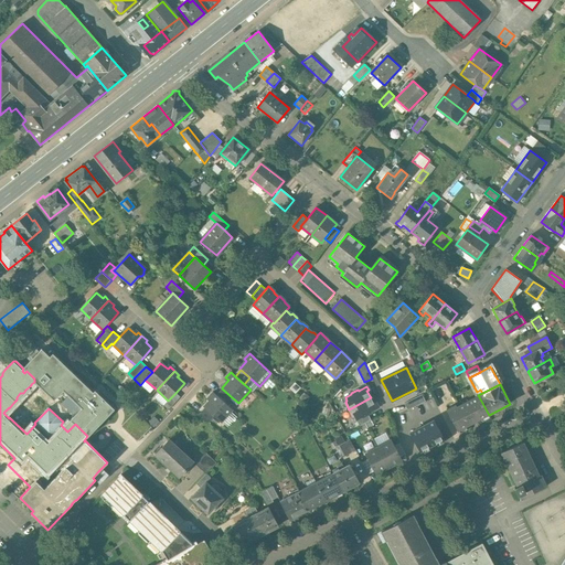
[(232,397),(222,388),(216,395),(226,404),(232,397)]
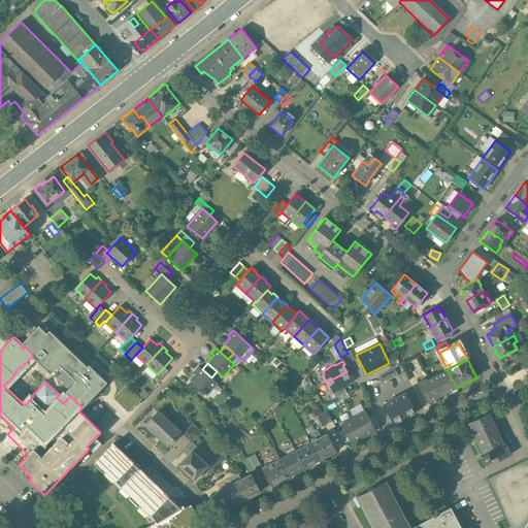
[(202,369),(199,366),(194,371),(196,373),(190,381),(191,381),(200,389),(206,395),(218,383),(211,377),(202,369)]
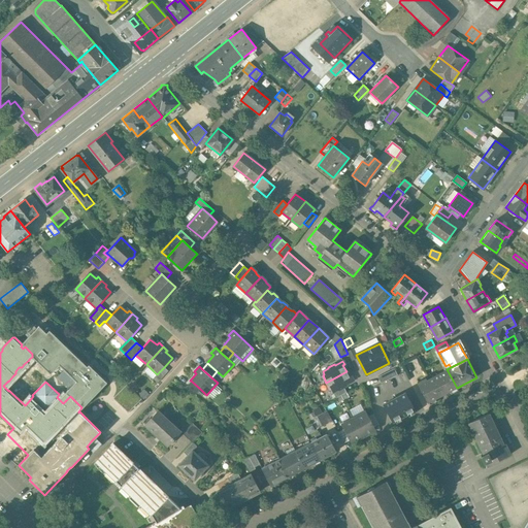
[(157,374),(153,378),(157,383),(168,371),(164,367),(157,374)]
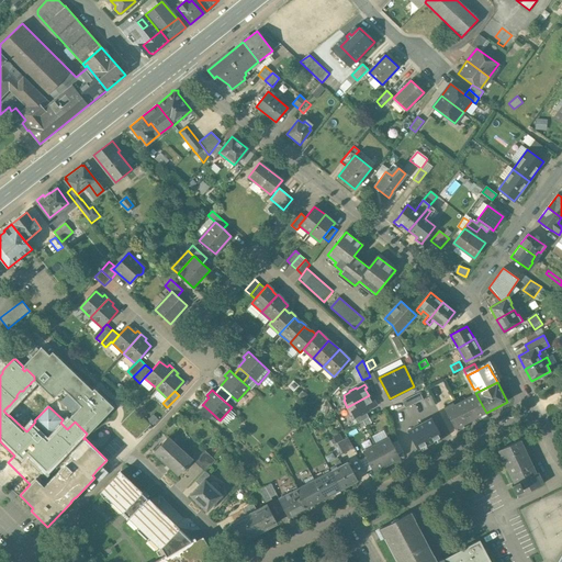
[(419,392),(402,401),(405,408),(423,400),(419,392)]
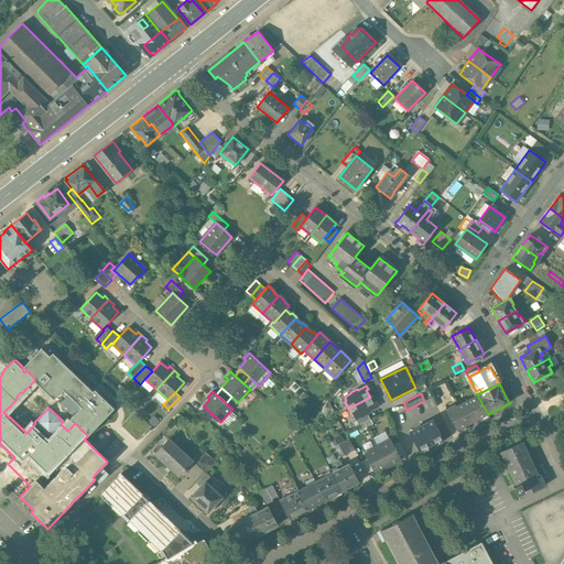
[(477,394),(455,407),(454,404),(446,410),(457,431),(488,414),(477,394)]
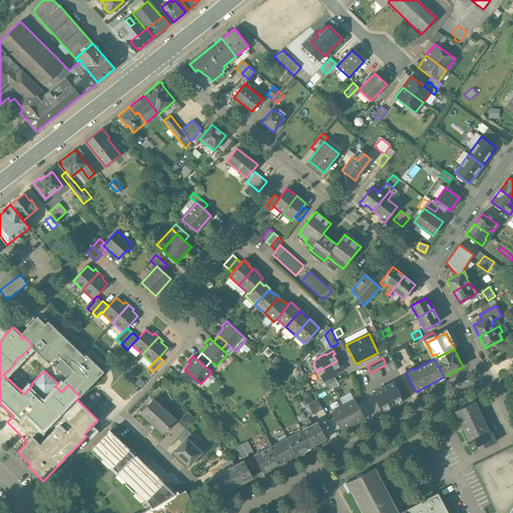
[(337,361),(317,372),(320,378),(322,377),(324,381),(329,378),(330,379),(336,375),(336,374),(344,370),(342,367),(340,368),(337,361)]
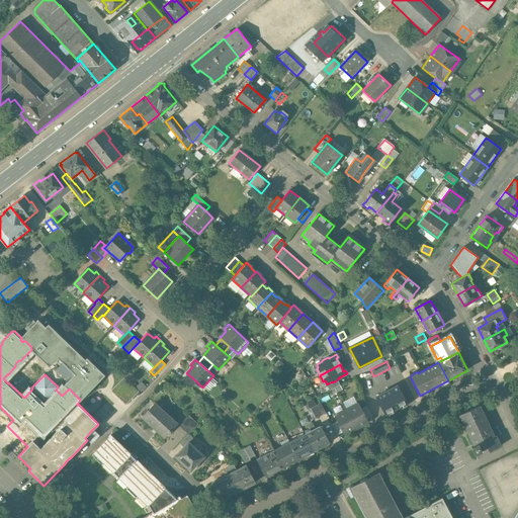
[(196,381),(187,373),(182,379),(191,387),(196,381)]
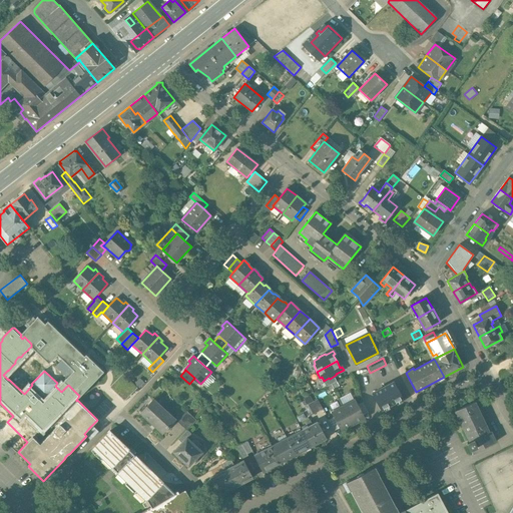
[(382,382),(370,388),(372,394),(385,387),(382,382)]
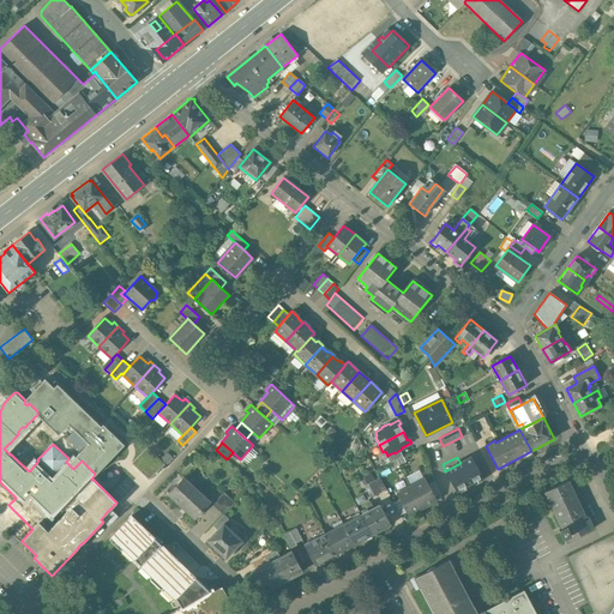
[(461,463),(445,471),(456,491),(482,476),(471,457),(461,463)]
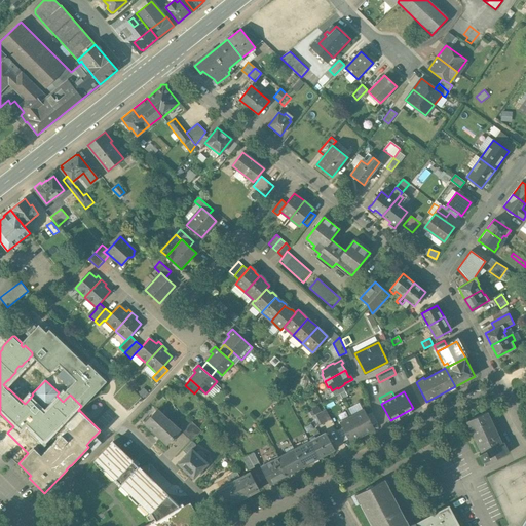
[(180,430),(157,409),(144,423),(166,444),(180,430)]
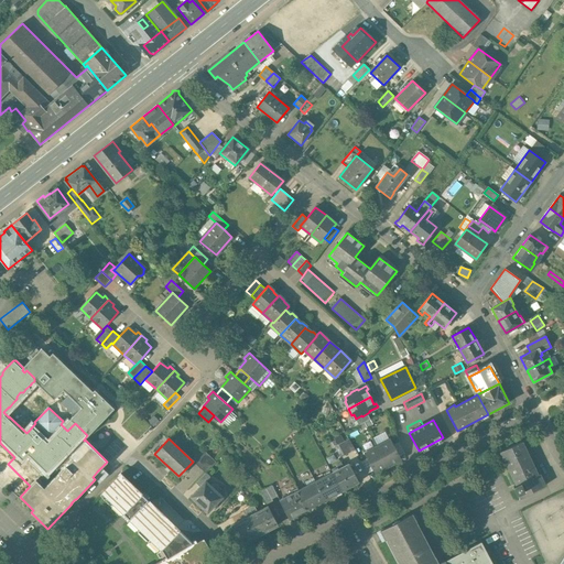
[(390,438),(377,445),(388,467),(394,464),(401,459),(394,447),(390,438)]
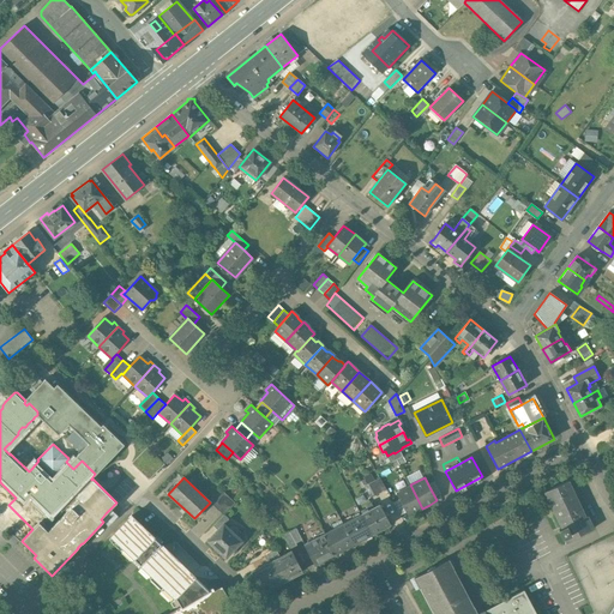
[(380,479),(367,485),(373,497),(386,489),(380,479)]
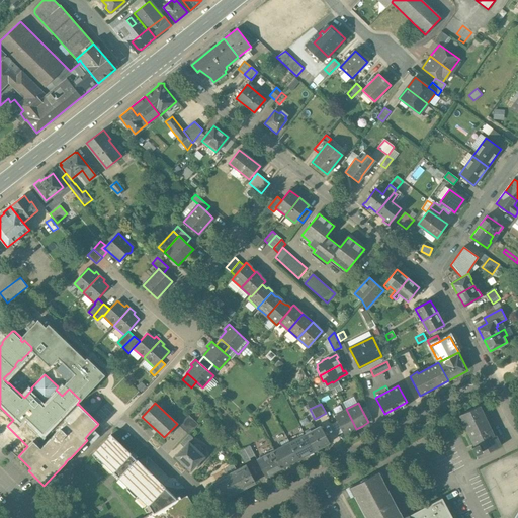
[(494,436),(480,406),(459,415),(473,446),(472,446),(471,446),(471,447),(472,447),(475,453),(476,453),(477,457),(501,446),(496,435),(494,436)]
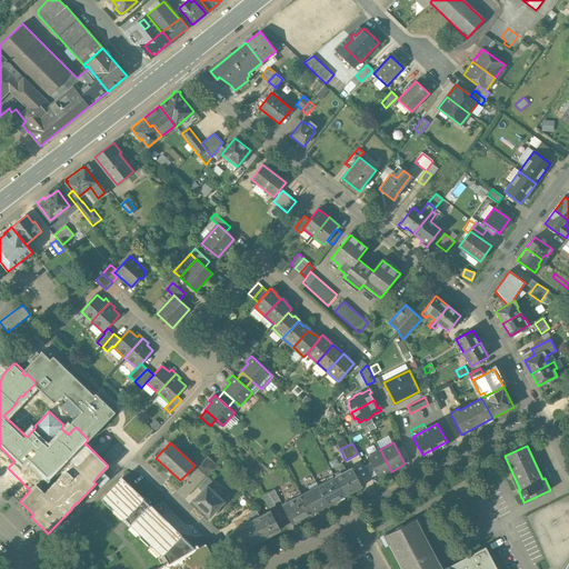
[(380,449),(367,456),(371,466),(371,465),(378,478),(386,475),(391,471),(380,449)]
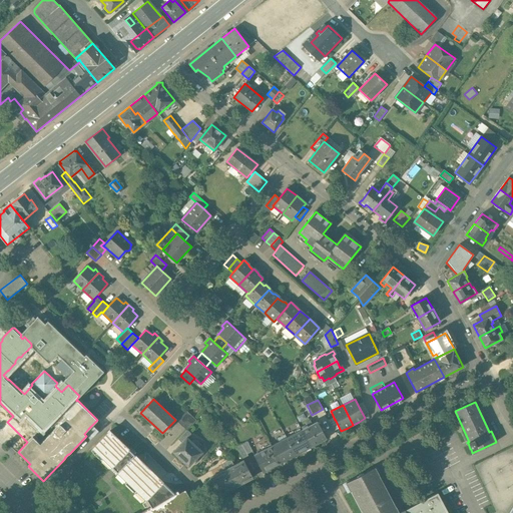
[(196,420),(186,411),(177,421),(186,430),(187,430),(196,420)]
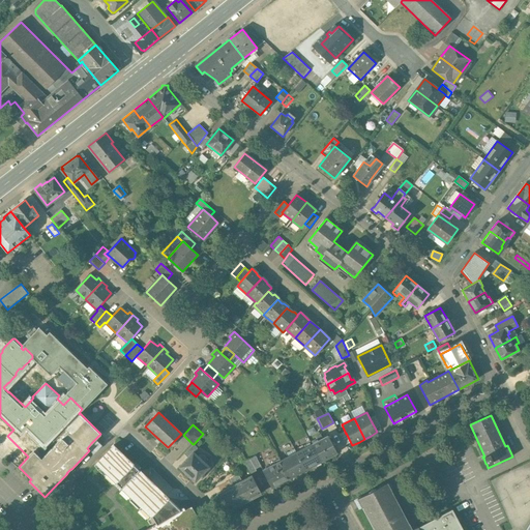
[(327,436),(321,439),(319,434),(315,437),(315,438),(311,440),(313,443),(312,444),(321,462),(336,453),(327,436)]
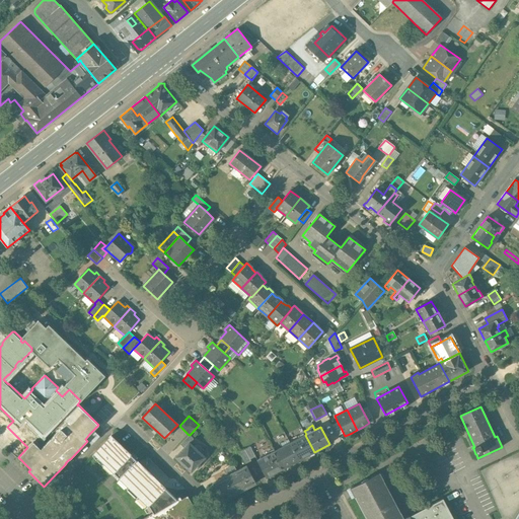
[(176,499),(136,460),(131,454),(106,432),(94,439),(89,434),(85,439),(87,441),(96,450),(92,455),(113,475),(114,473),(118,477),(117,479),(146,508),(149,506),(153,513),(143,518),(196,518),(200,517),(187,496),(181,500),(179,497),(176,499)]
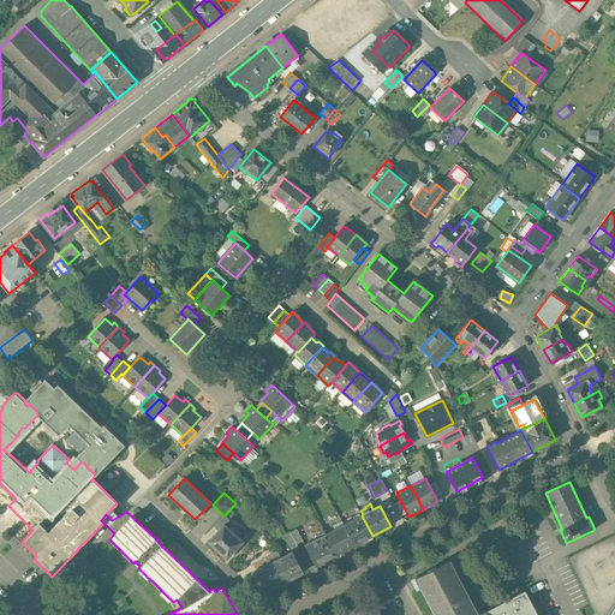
[(230,520),(225,515),(224,515),(213,527),(218,531),(224,525),(225,526),(230,520)]
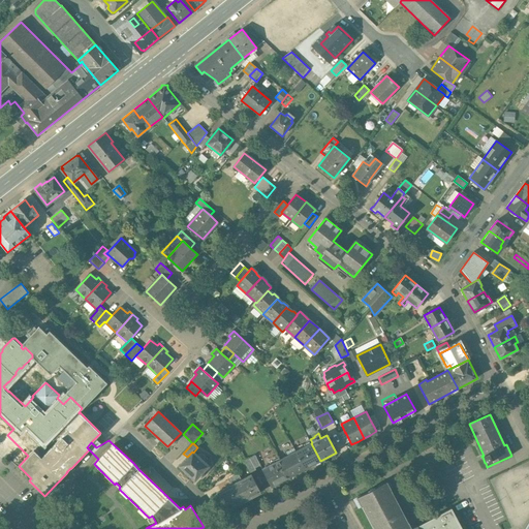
[(311,443),(296,452),(305,469),(313,464),(314,466),(320,463),(319,461),(320,461),(311,443)]
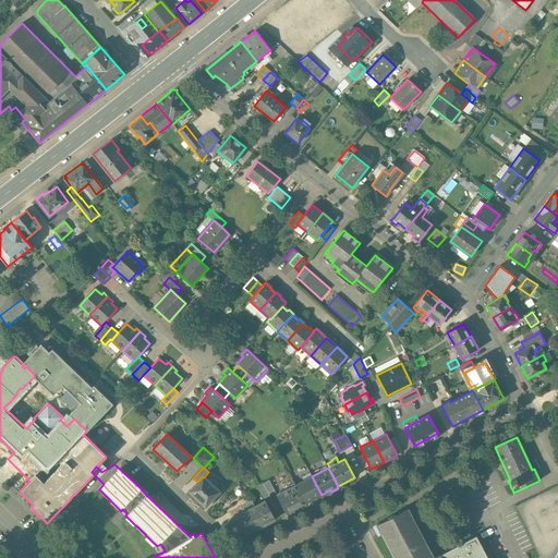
[(197,482),(189,490),(206,507),(219,493),(204,477),(203,476),(197,482)]
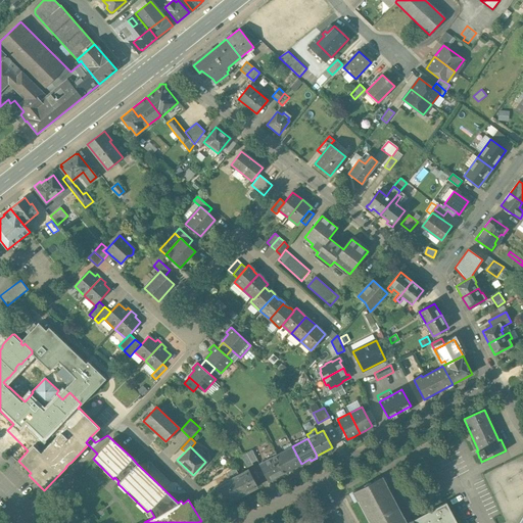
[(292,446),(277,455),(286,471),(301,464),(292,446)]
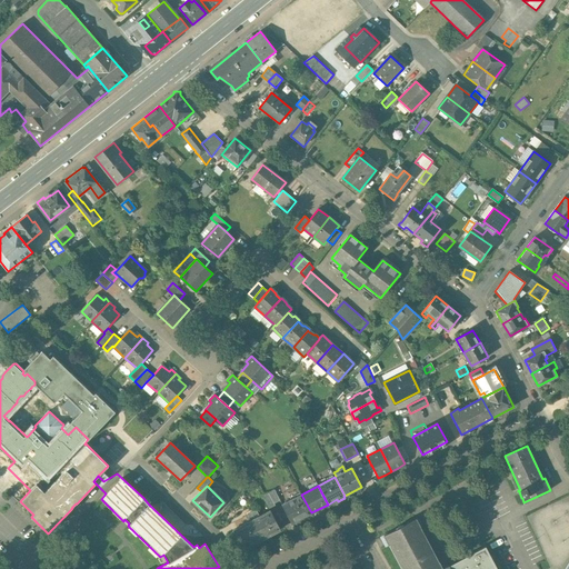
[(279,500),(273,490),(268,493),(273,503),(279,500)]
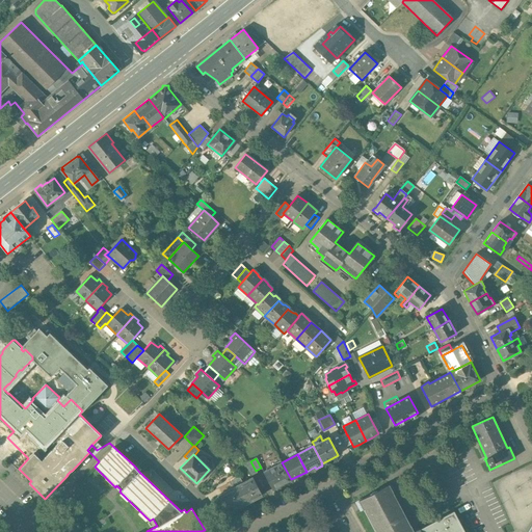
[(282,462),(281,460),(274,462),(275,466),(264,472),(273,489),(291,479),(282,462)]
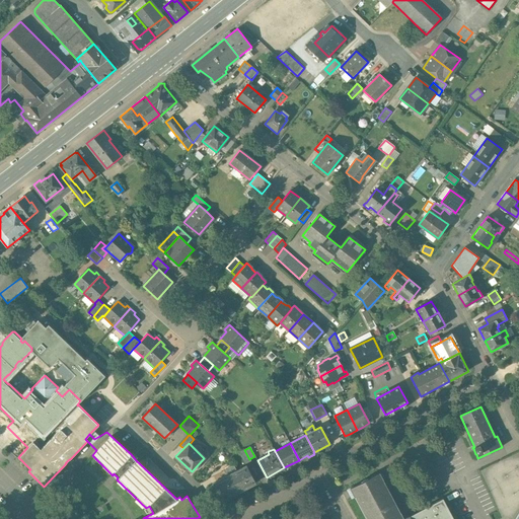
[(249,459),(244,450),(239,452),(245,463),(250,461),(249,459)]
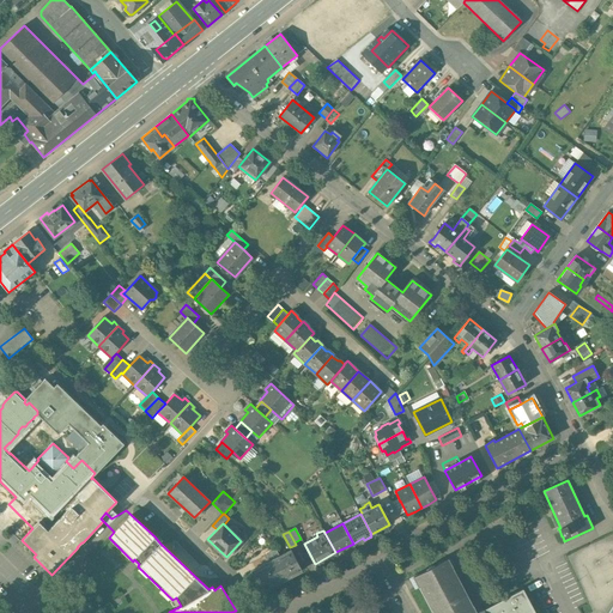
[(291,550),(279,557),(274,550),(272,551),(275,558),(274,559),(285,580),(302,570),(291,550)]
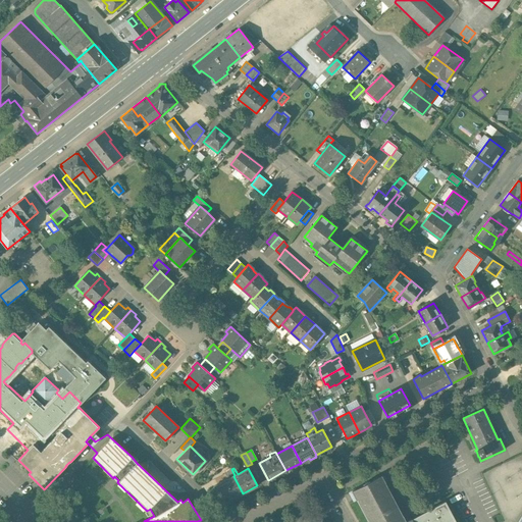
[(231,469),(223,473),(227,479),(213,486),(214,487),(211,489),(216,497),(218,494),(223,504),(243,493),(233,476),(235,475),(231,469)]
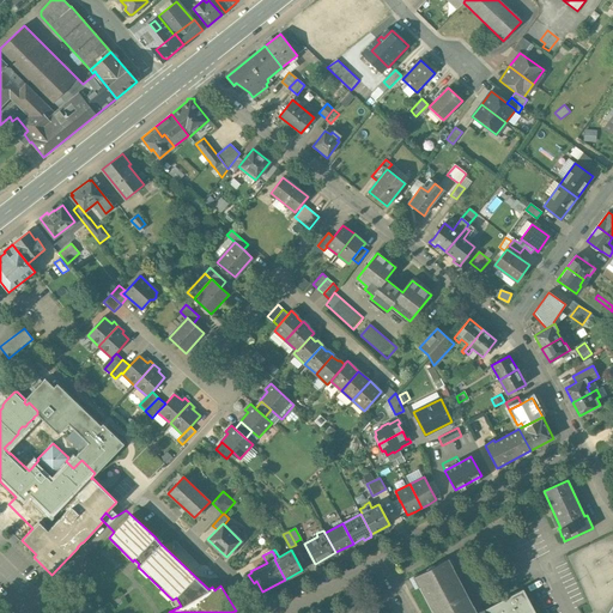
[(478,612),(448,558),(435,565),(435,564),(426,568),(428,569),(413,577),(432,612),(485,612),(484,610),(478,612)]
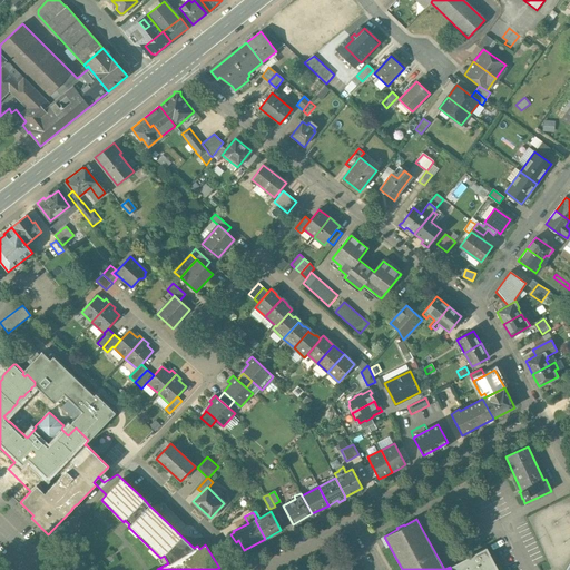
[(498,569),(487,548),(450,567),(451,569),(498,569)]
